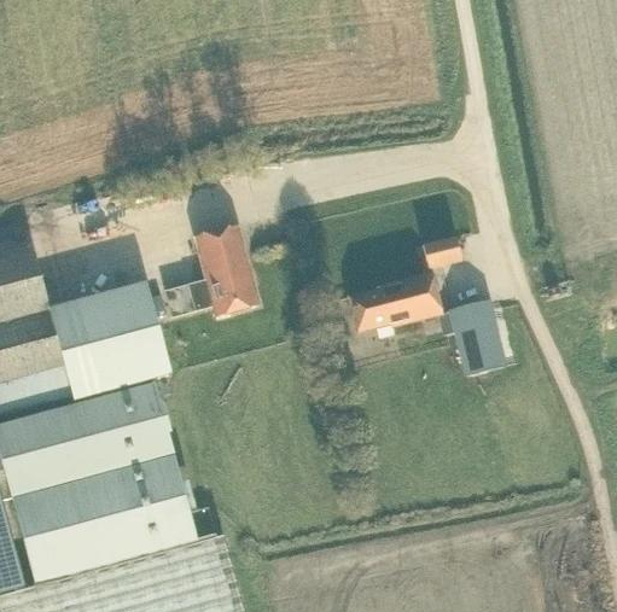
[(213,303),(216,314),(258,303),(237,223),(195,234),(205,277),(187,283),(164,289),(172,315),(195,309),(213,303)]
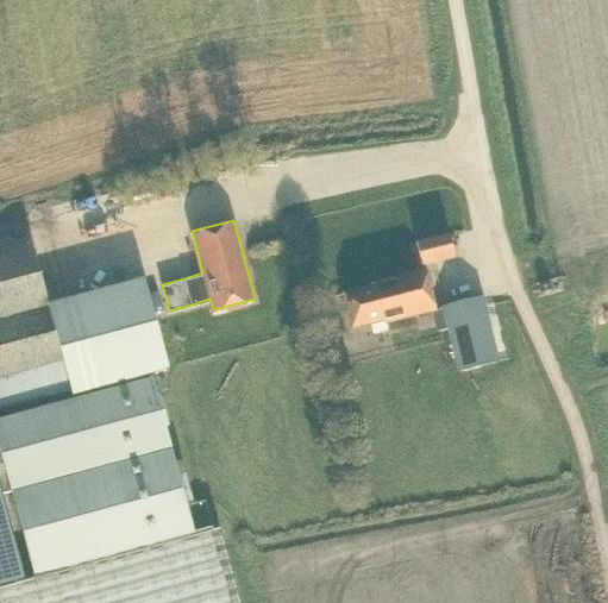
[(417,239),(422,263),(455,255),(450,231),(417,239)]
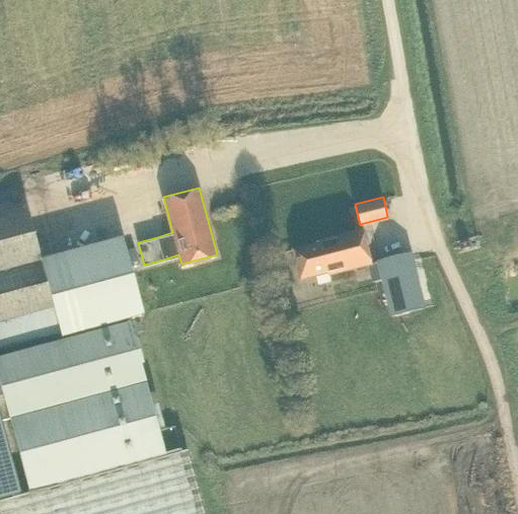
[(27,205),(0,211),(0,348),(62,332),(63,338),(0,355),(0,499),(24,493),(0,404),(0,393),(4,393),(10,416),(29,492),(0,499),(0,509),(1,513),(205,513),(187,449),(182,450),(175,424),(160,428),(130,319),(129,319),(128,316),(144,312),(124,235),(42,258),(27,205)]
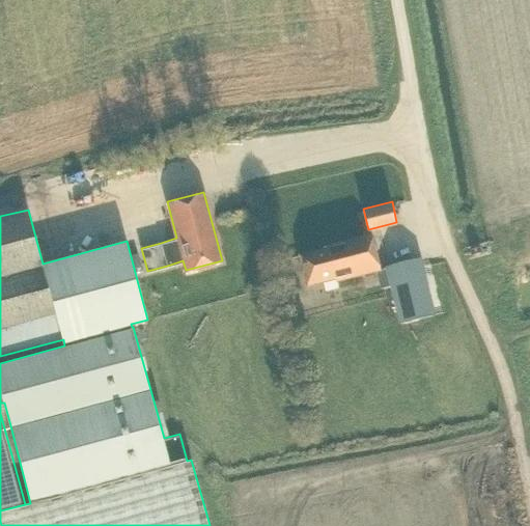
[(325,278),(327,286),(337,284),(336,278),(380,268),(370,232),(327,244),(328,245),(310,249),(310,251),(300,253),(307,282),(325,278)]
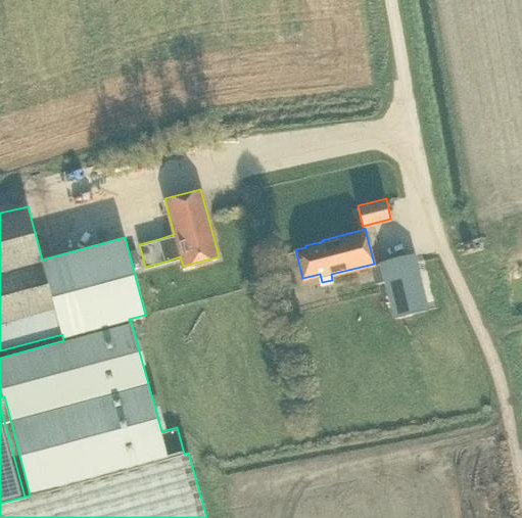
[(392,316),(425,308),(412,253),(408,254),(379,261),(392,316)]
